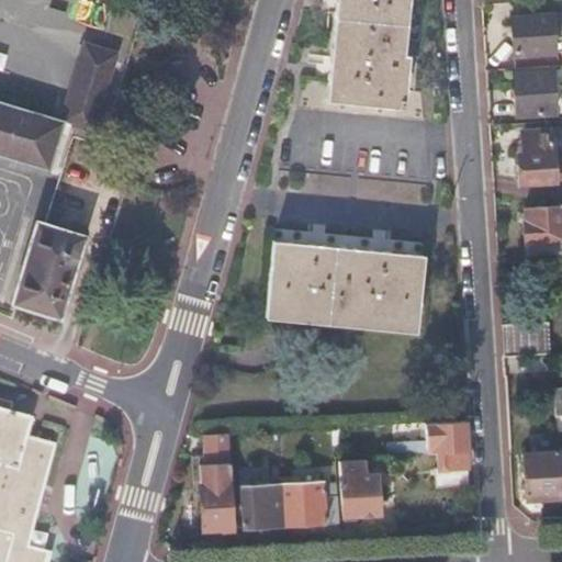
[(336,0),(325,100),(401,107),(407,55),(398,54),(404,0),(336,0)]
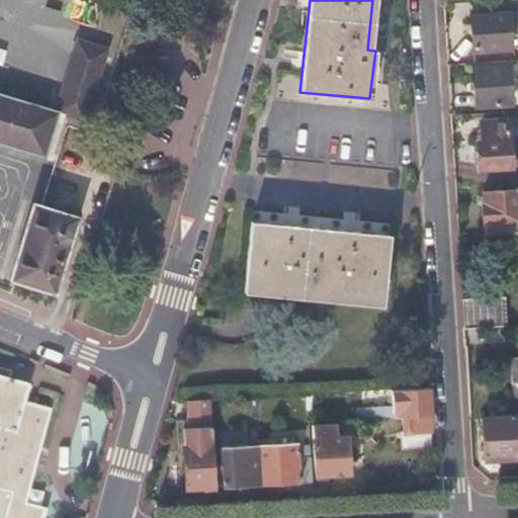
[(472,14),(475,63),(513,60),(510,13),(472,14)]
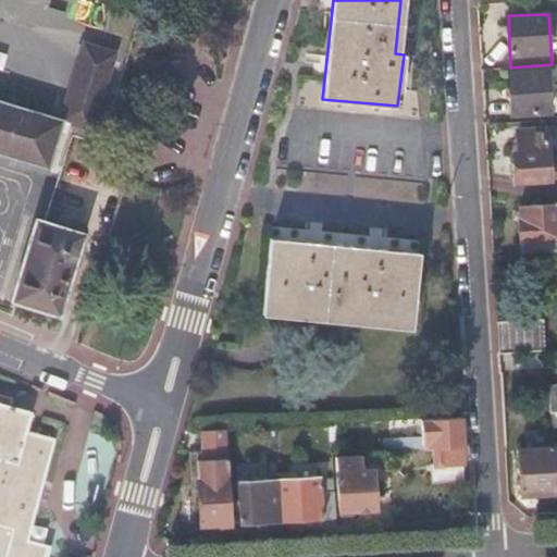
[(93,127),(115,52),(84,44),(61,121),(0,101),(0,153),(47,169),(59,132),(65,134),(70,122),(93,127)]
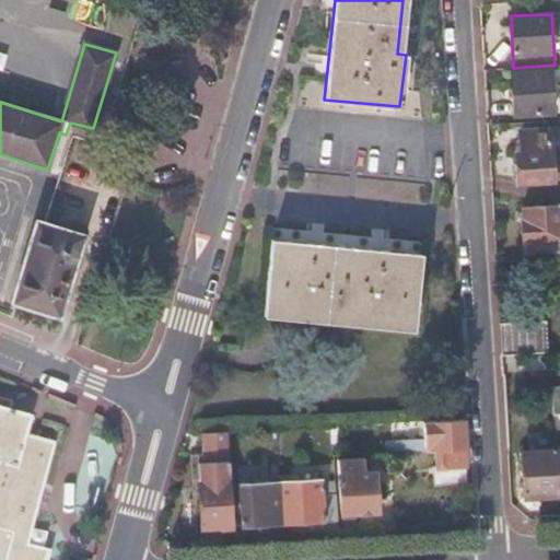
[(514,115),(553,113),(551,70),(512,72),(514,115)]
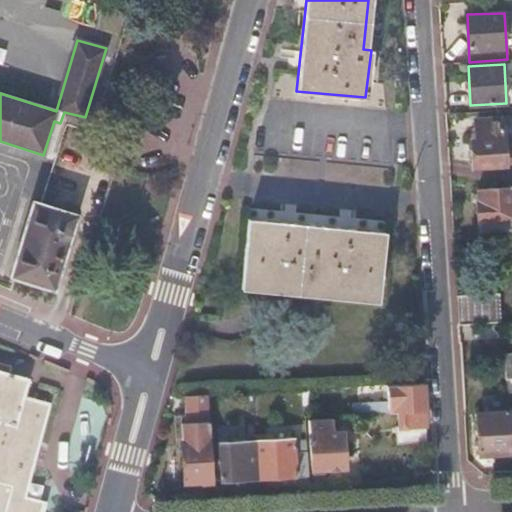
[(474,165),(511,162),(511,140),(501,140),(500,121),(478,122),(479,142),(473,142),(474,165)]
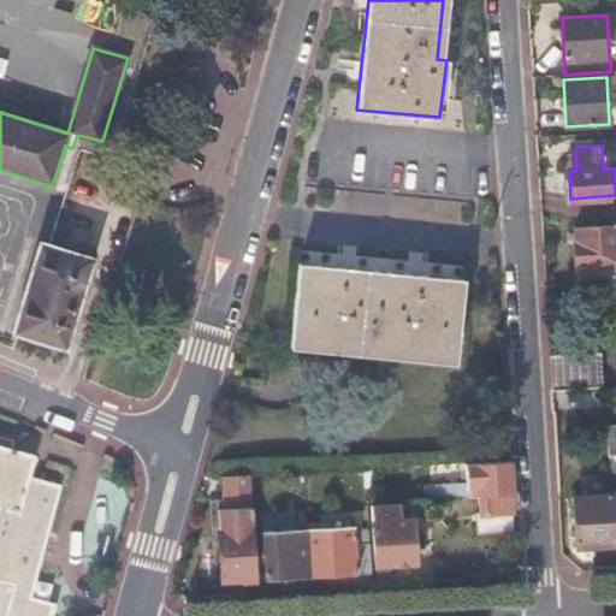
[(574,242),(575,282),(615,278),(615,225),(576,227),(576,242),(574,242)]
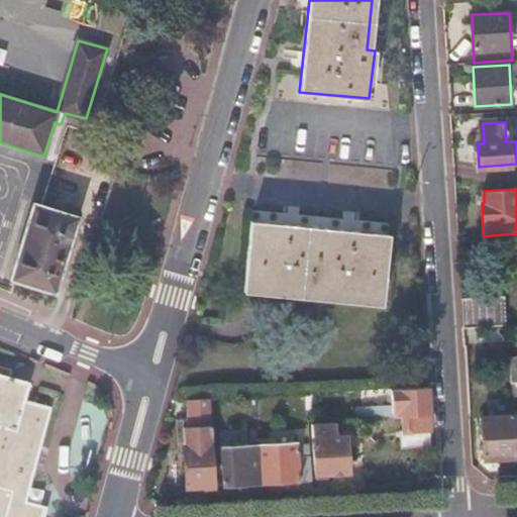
[(10,279),(54,293),(77,217),(32,203),(10,279)]
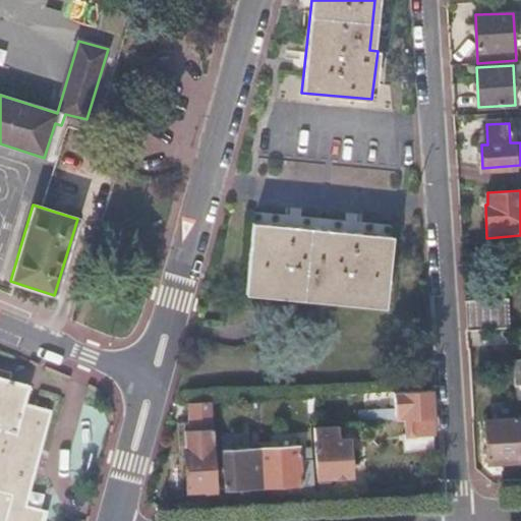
[(245,294),(386,306),(391,235),(252,223),(245,294)]
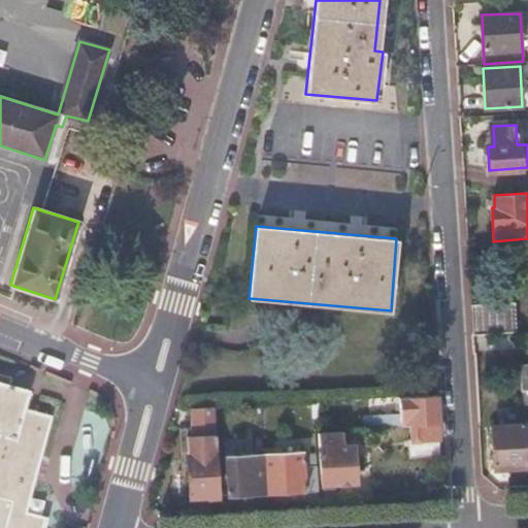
[(515,303),(471,305),(473,334),(517,331),(515,303)]
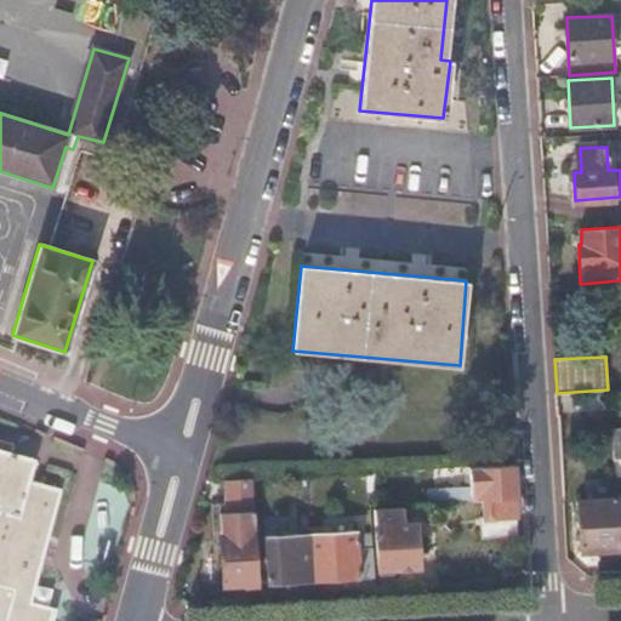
[(33,600),(62,489),(35,482),(41,459),(18,451),(21,440),(0,436),(0,620),(47,620),(52,607),(33,600)]
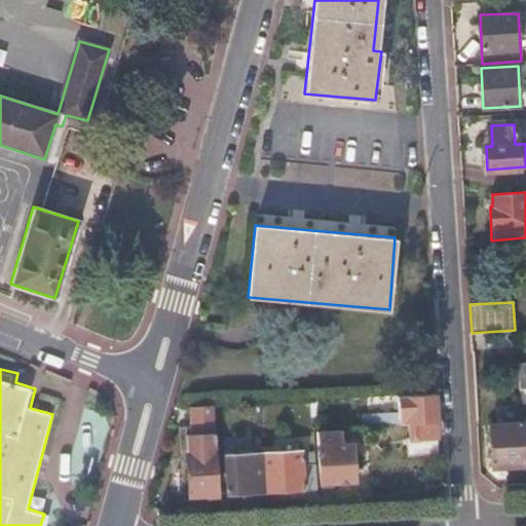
[(438,438),(435,393),(398,396),(399,412),(384,412),(384,424),(410,423),(411,439),(438,438)]
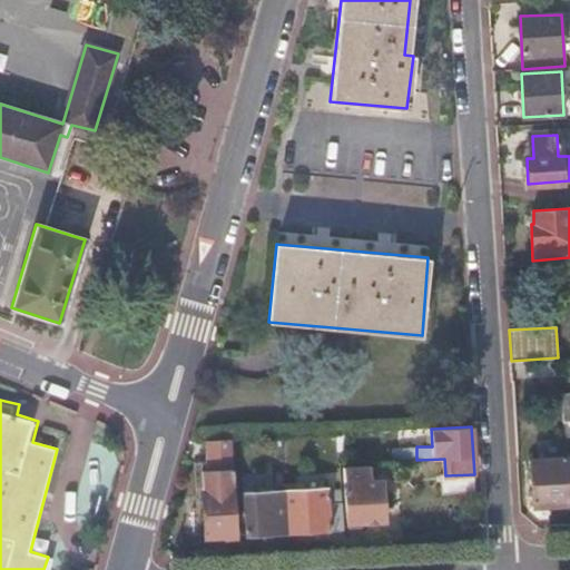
[(534,505),(569,504),(567,459),(532,460),(534,505)]
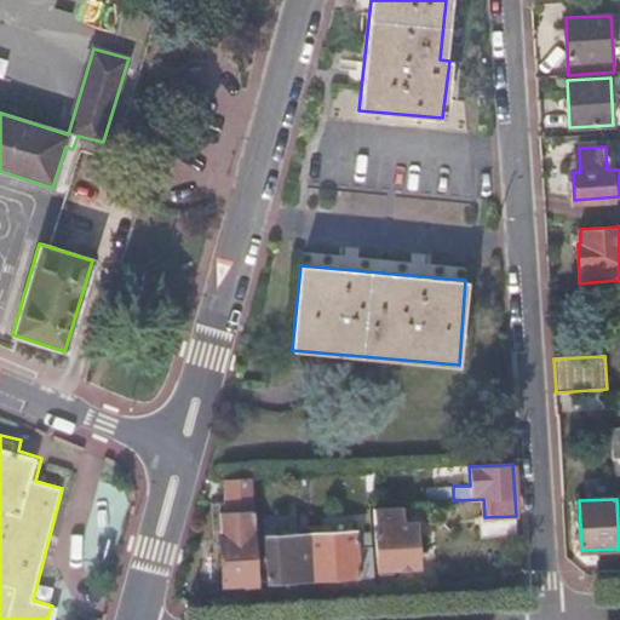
[(223,583),(257,581),(254,533),(254,510),(219,511),(223,583)]
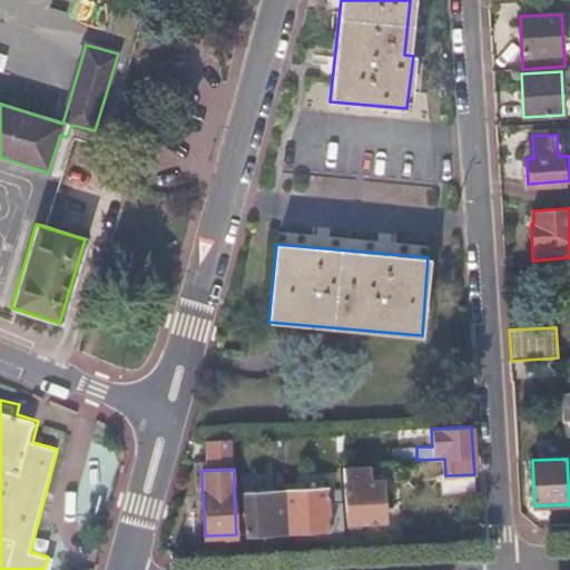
[(360,522),(384,521),(383,481),(375,481),(375,469),(346,470),(349,514),(360,514),(360,522)]
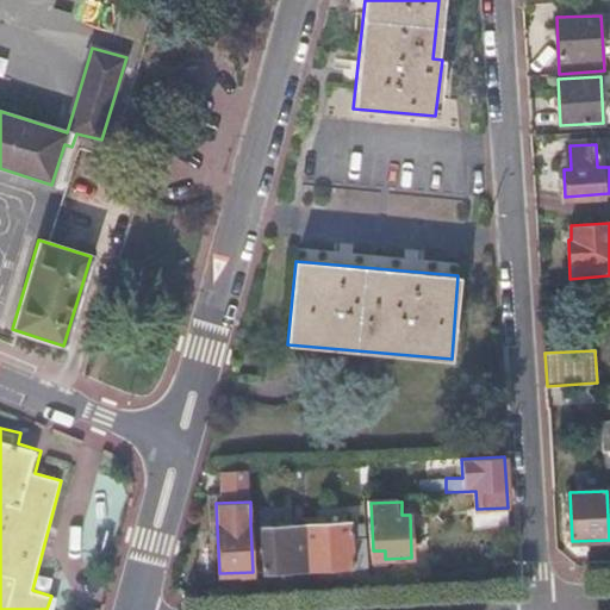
[(509,528),(508,508),(477,509),(472,509),(473,529),(509,528)]
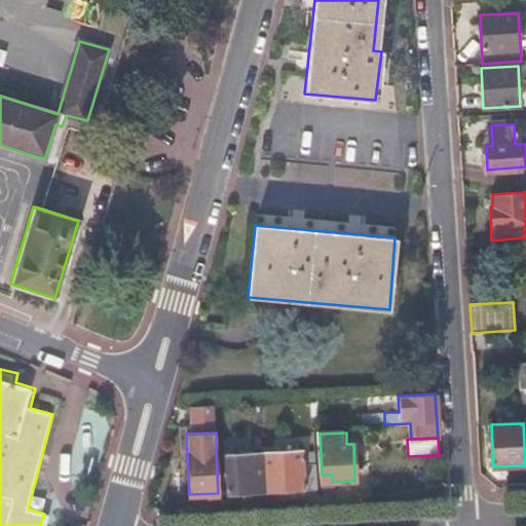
[(263,446),(265,489),(303,488),(303,491),(316,491),(314,454),(303,454),(303,449),(275,450),(274,445),(263,446)]
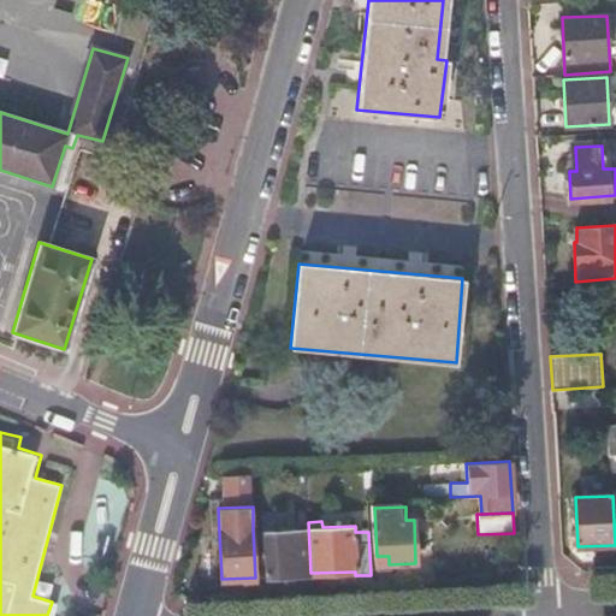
[(308,522),(304,522),(297,522),(297,529),(264,529),(265,575),(311,573),(308,522)]
